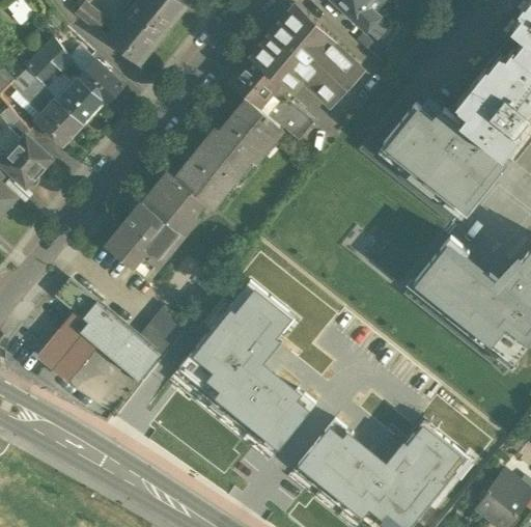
[(23,27),(36,15),(24,0),(21,0),(8,10),(23,27)]
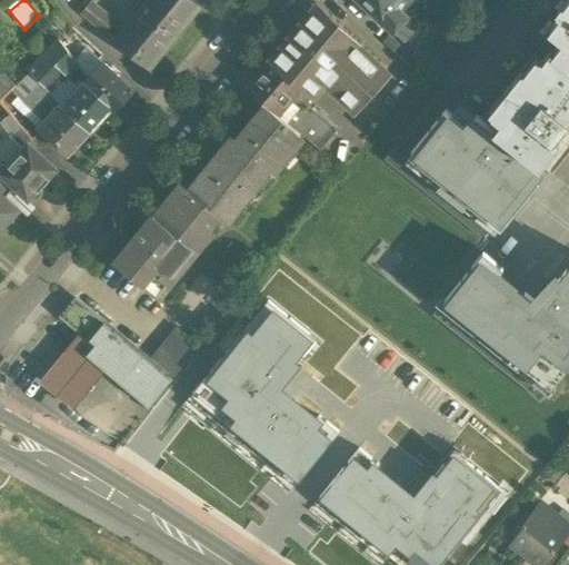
[(190,0),(150,0),(141,11),(176,40),(201,9),(190,0)]
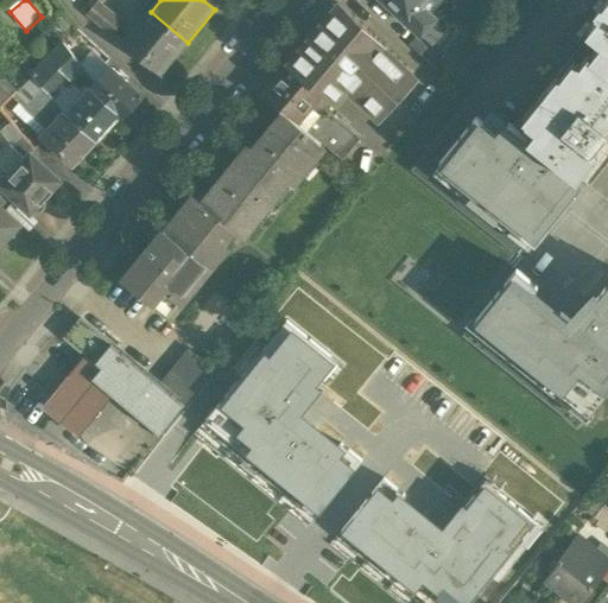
[(434,20),(411,0),(380,0),(422,36),(434,20)]
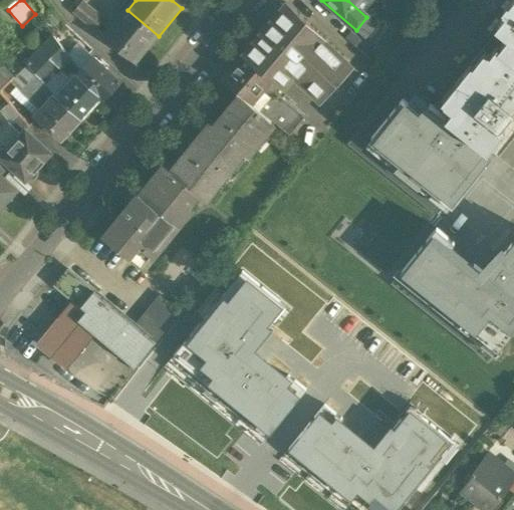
[(347,0),(366,17),(368,16),(357,6),(362,0),(347,0)]
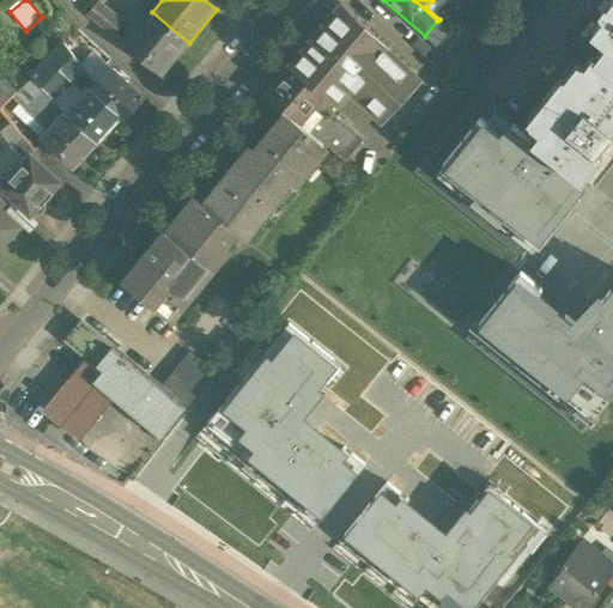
[(525,0),(509,17),(456,81),(474,93),(525,32),(556,2),(557,4),(560,0),(525,0)]
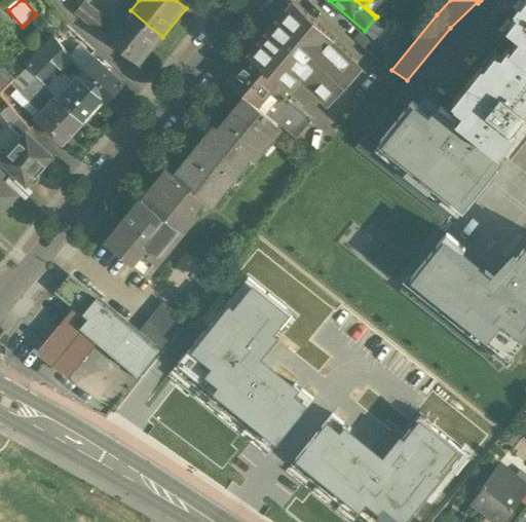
[(525,1),(516,14),(519,16),(498,41),(502,44),(446,114),(474,136),(525,71),(525,1)]
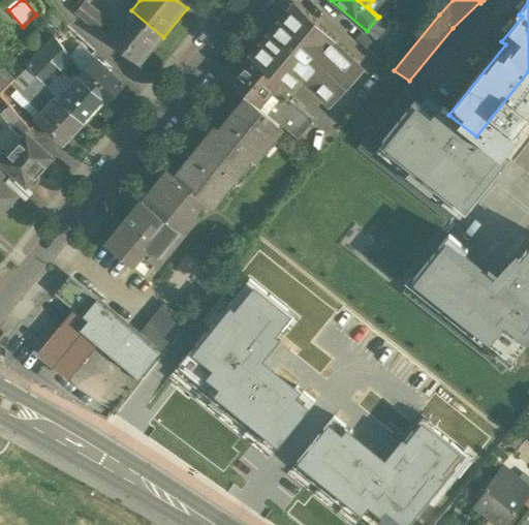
[(105,21),(85,4),(75,16),(97,32),(105,21)]
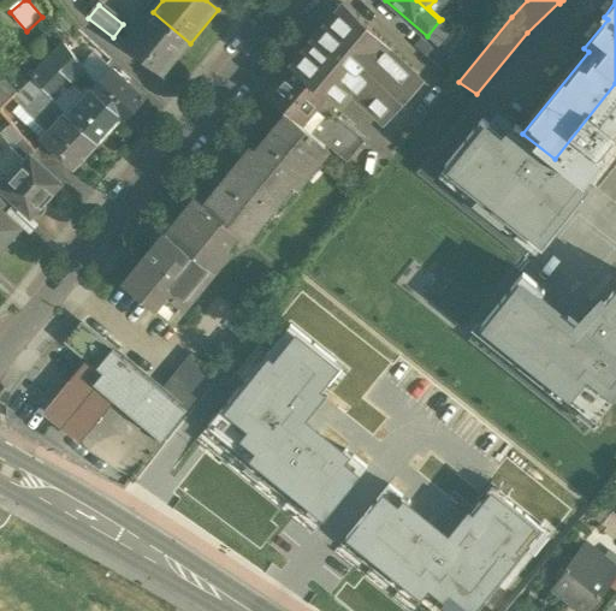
[(420,82),(343,7),(294,67),(306,78),(307,77),(318,87),(317,88),(339,107),(341,108),(355,92),(365,99),(362,102),(386,123),(420,82)]
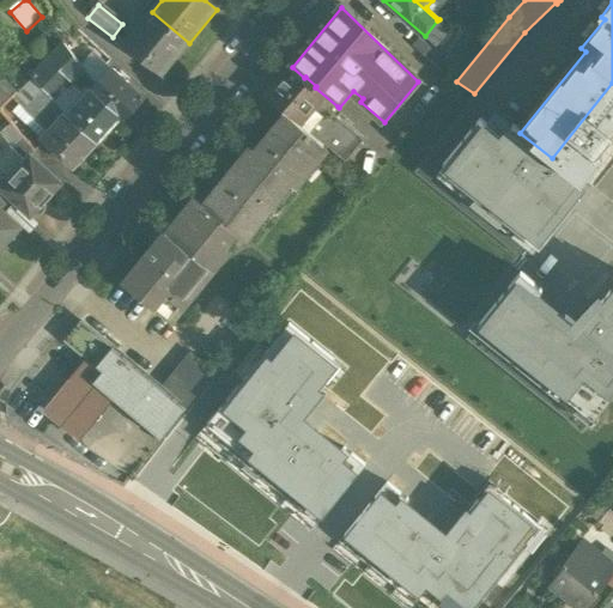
[(152,12),(123,47),(161,77),(189,43),(152,12)]
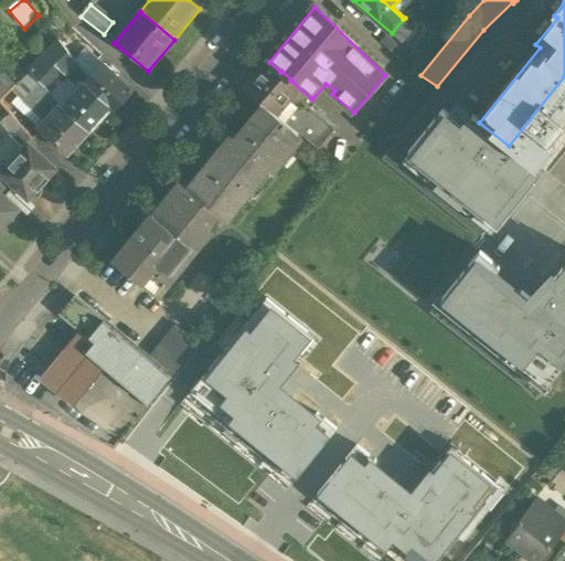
[(403,19),(392,33),(403,43),(414,30),(403,19)]
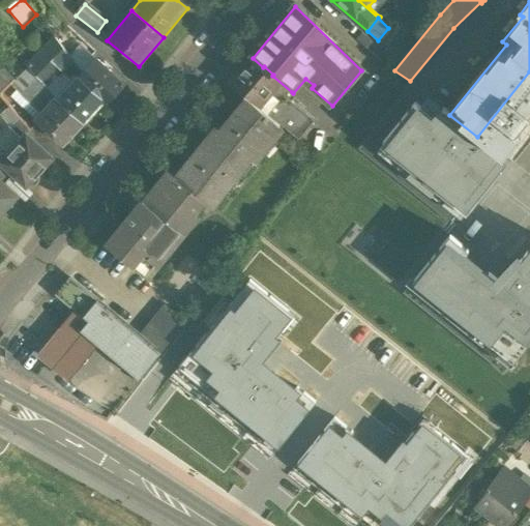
[(72,42),(61,32),(55,39),(64,52),(72,42)]
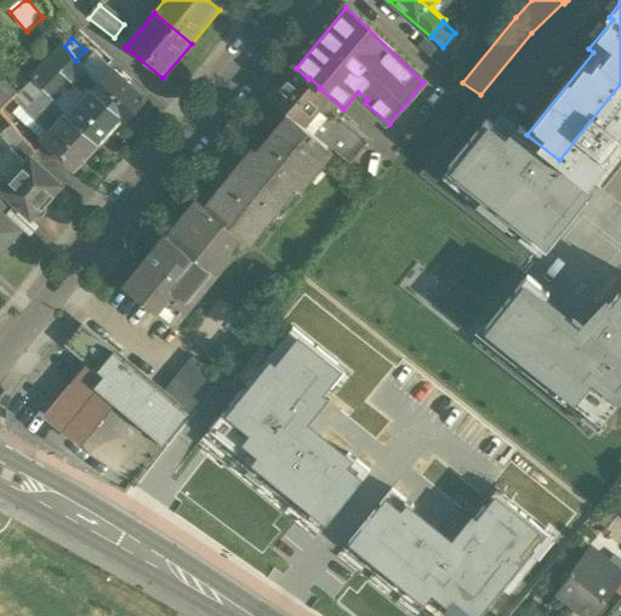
[(437,53),(426,43),(419,50),(429,61),(437,53)]
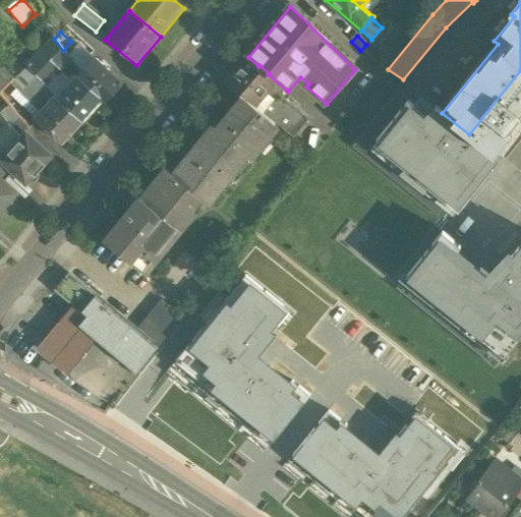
[(63,51),(54,39),(44,49),(55,63),(63,73),(74,64),(63,51)]
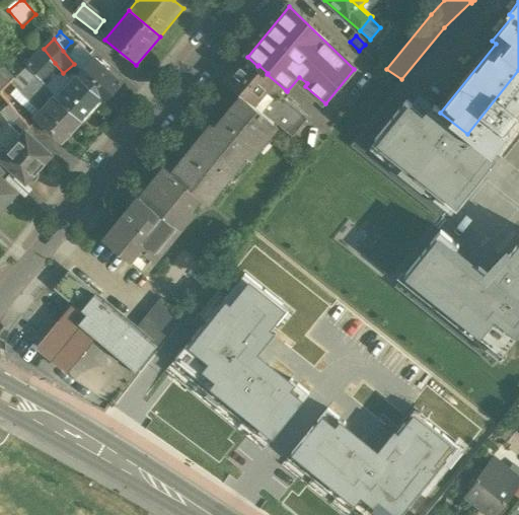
[(44,49),(27,66),(39,79),(55,63),(44,49)]
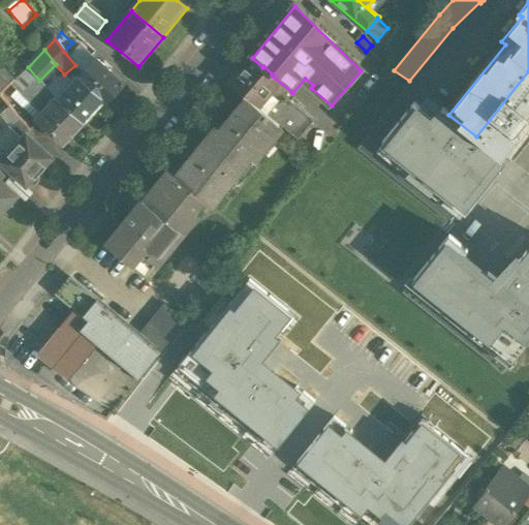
[(252,58),(229,85),(249,101),(260,111),(272,96),(281,86),(271,78),(272,75),(273,74),(263,66),(262,67),(252,58)]
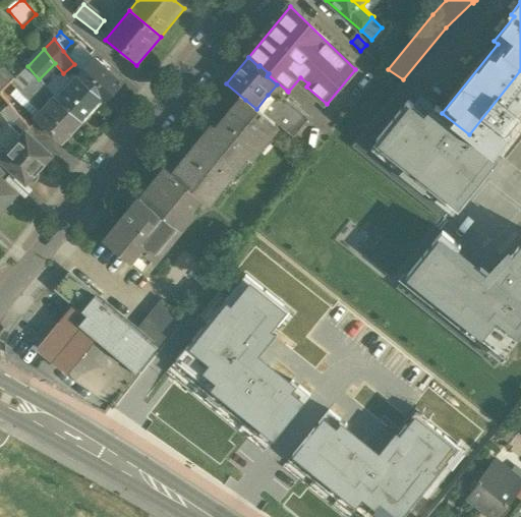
[(121,85),(94,60),(78,76),(103,102),(105,104),(121,85)]
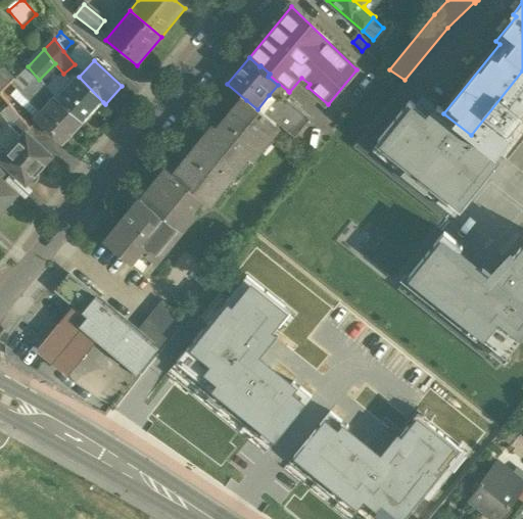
[(13,81),(0,94),(0,97),(11,109),(39,80),(28,66),(13,81)]
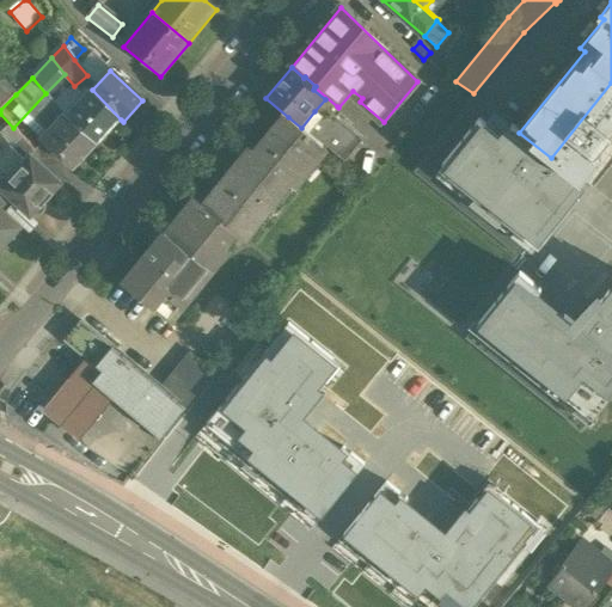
[(0,81),(0,80),(0,110),(16,94),(0,81)]
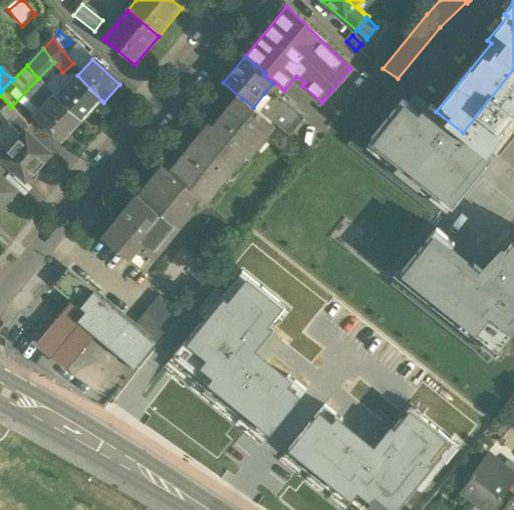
[(513,107),(513,69),(463,133),(488,153),(506,130),(500,125),(513,107)]
